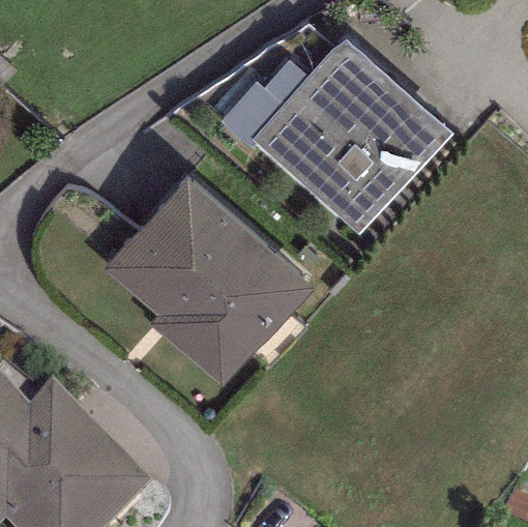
[(358,235),(451,133),(345,36),(308,76),(253,139),(257,142),(358,235)]
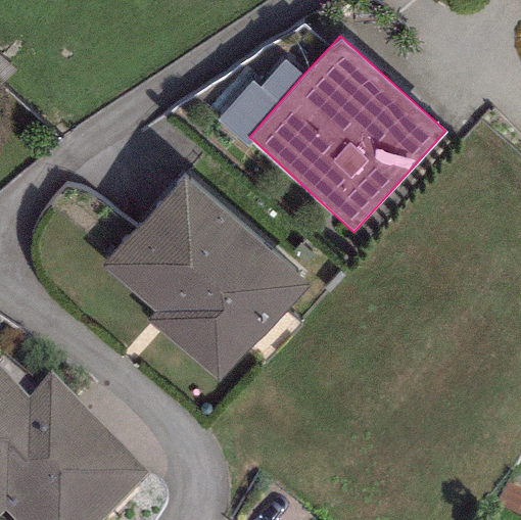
[(247,146),(253,140),(249,137),(303,75),(284,56),(259,85),(252,79),(217,120),(247,146)]
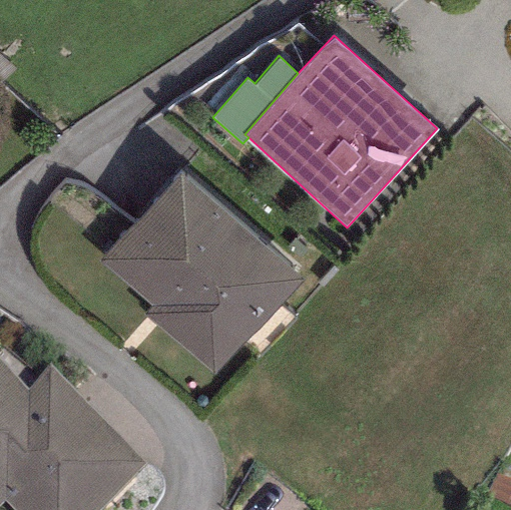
[(293,267),(179,169),(99,262),(152,307),(146,313),(216,373),(301,276),(292,268),(293,267)]
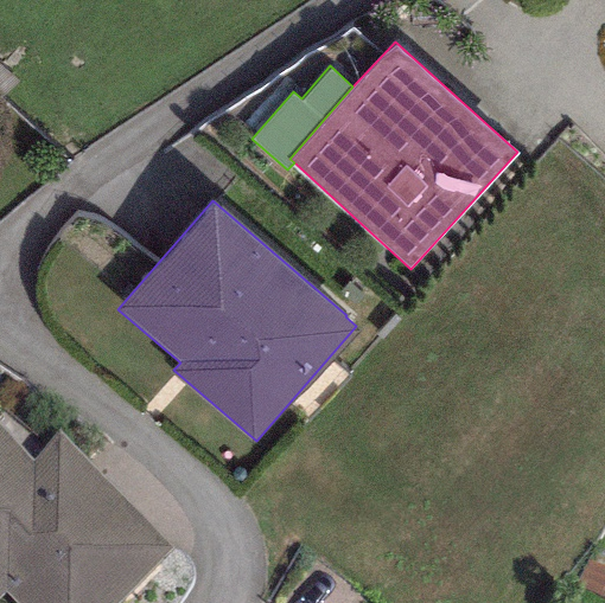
[(113,602),(172,546),(59,430),(31,457),(0,424),(0,595),(6,590),(18,602),(113,602)]
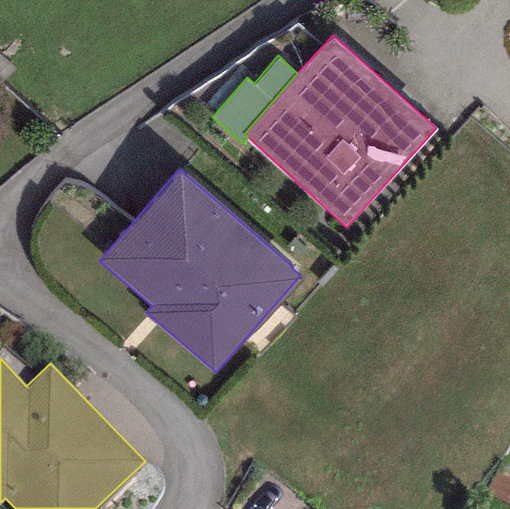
[(509,468),(500,464),(486,490),(509,502),(509,468)]
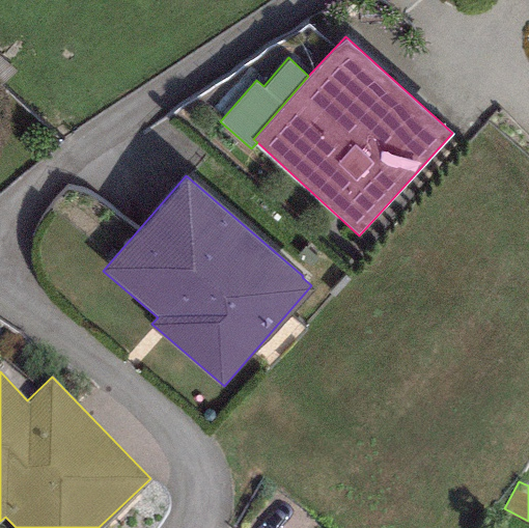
All buildings are outlined.
